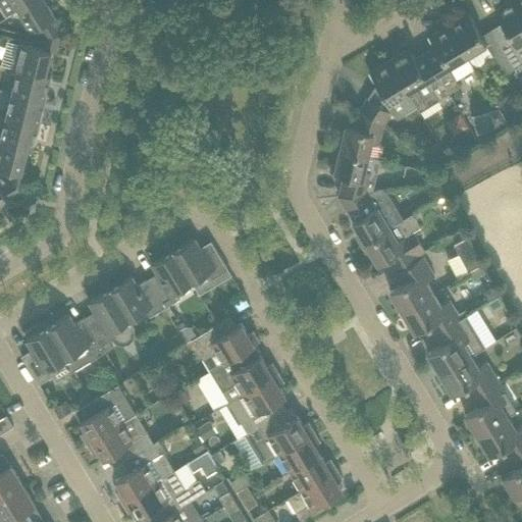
[(10,0),(17,11),(35,0),(10,0)]
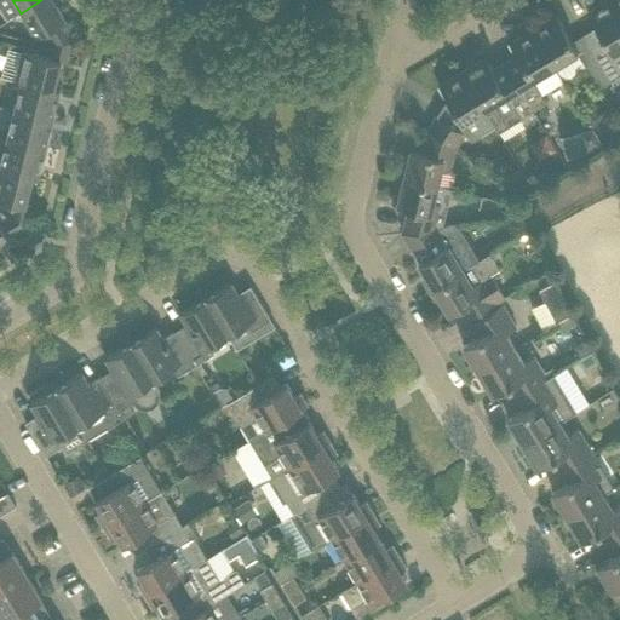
[(64,19),(52,0),(41,0),(21,13),(36,38),(47,30),(53,40),(69,38),(61,23),(64,19)]
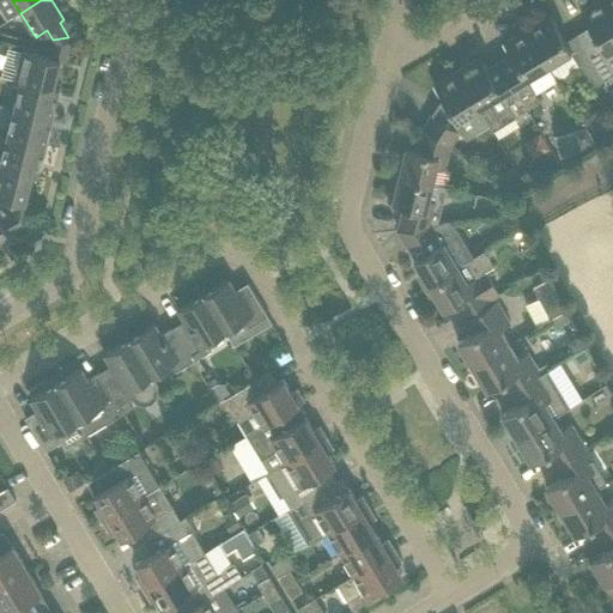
[(612,47),(612,13),(605,0),(599,0),(580,12),(593,32),(605,53),(612,47)]
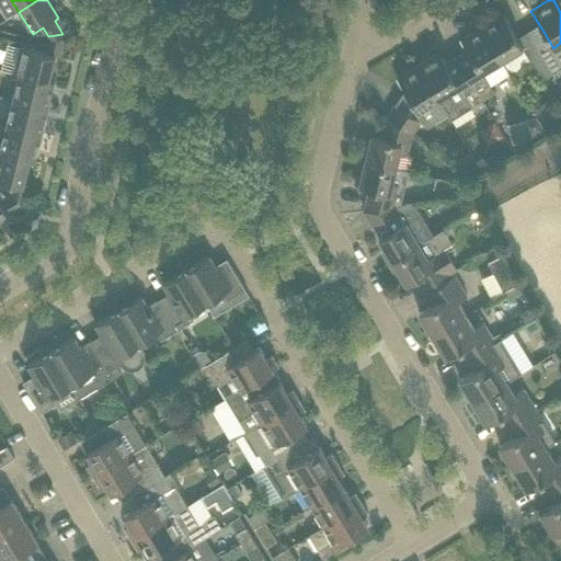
[(502,13),(481,26),(502,59),(510,72),(530,60),(529,58),(513,32),(502,13)]
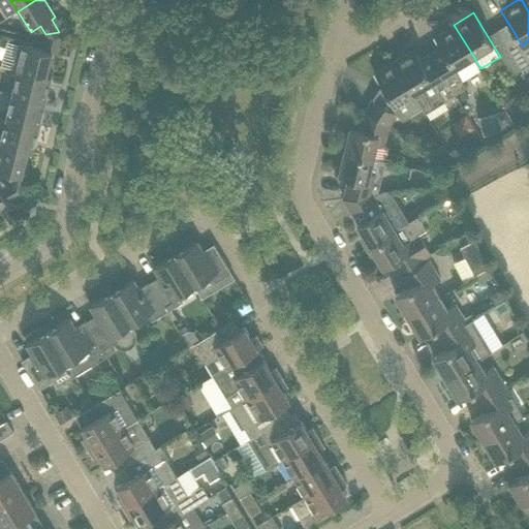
[(440,47),(430,53),(445,79),(455,93),(465,87),(462,81),(480,68),(473,56),(454,25),(434,36),(440,47)]
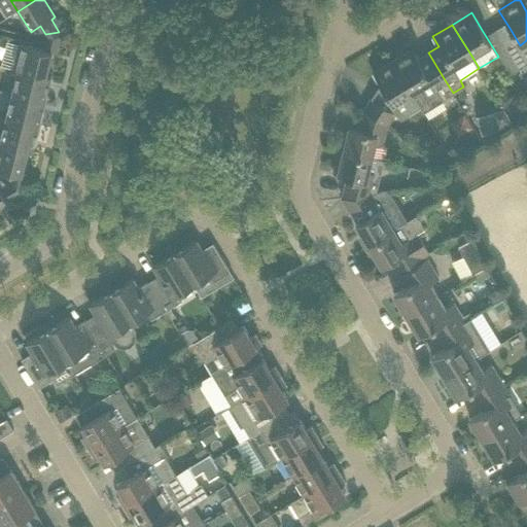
[(45,74),(51,51),(56,53),(60,37),(45,39),(43,48),(19,42),(12,68),(18,69),(45,76),(45,74)]
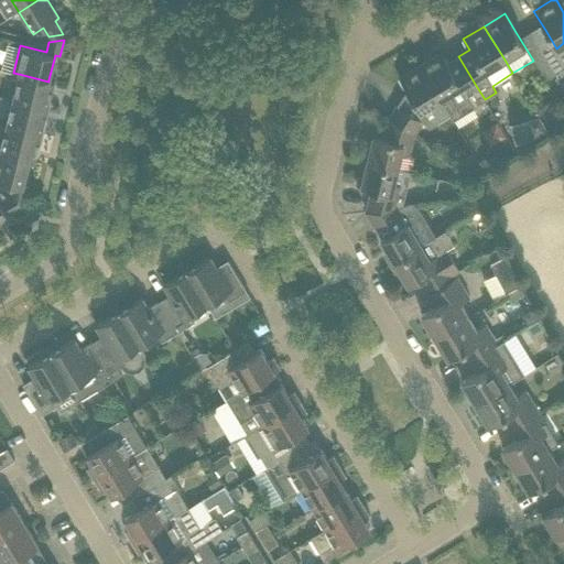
[(543,52),(532,58),(533,61),(545,79),(556,73),(555,72),(550,63),(549,61),(543,52)]
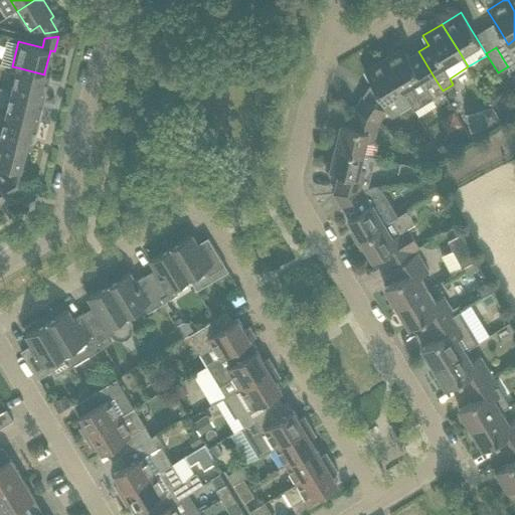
[(383,59),(402,91),(413,109),(433,98),(443,91),(434,76),(418,51),(408,57),(402,48),(383,59)]
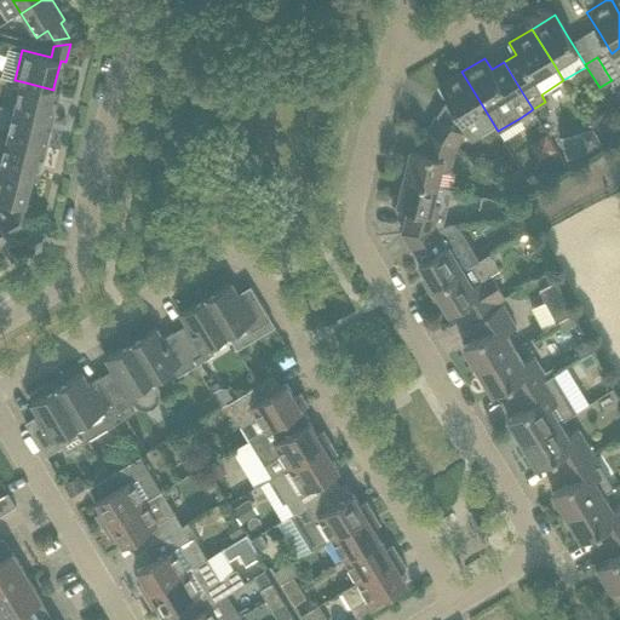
[(461,124),(484,109),(461,72),(438,86),(461,124)]
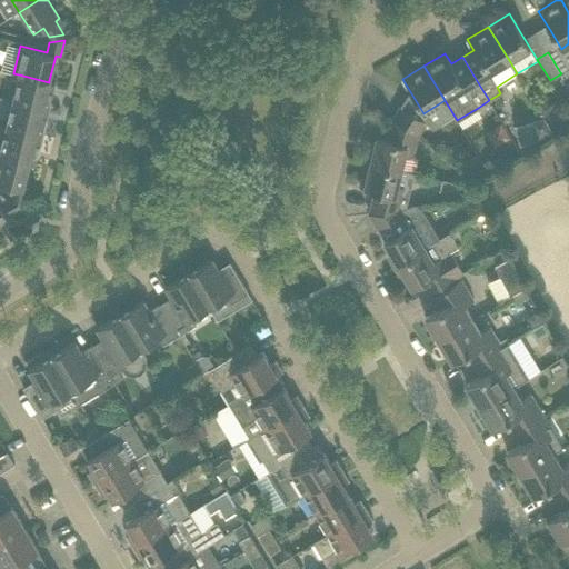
[(12,100),(48,109),(55,83),(55,82),(49,80),(49,82),(19,75),(12,100)]
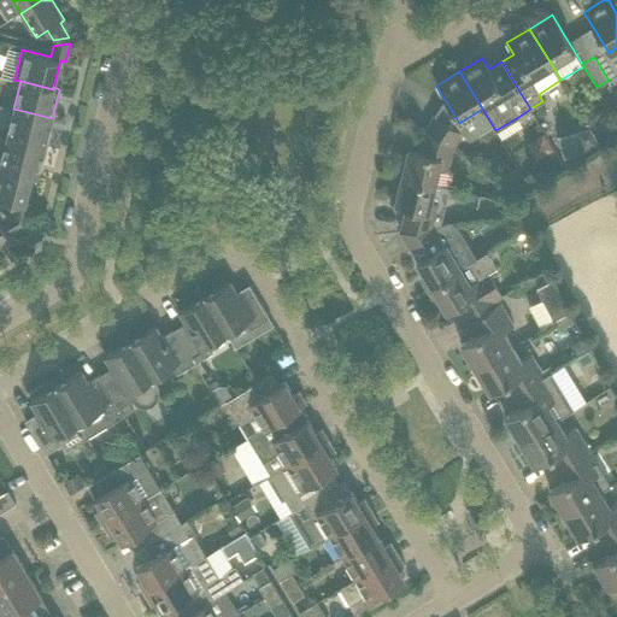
[(6,137),(45,147),(52,118),(13,109),(6,137)]
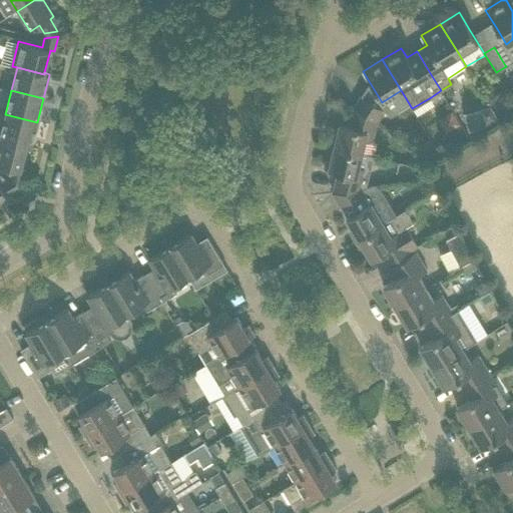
[(384,110),(377,105),(362,95),(354,107),(376,122),(384,110)]
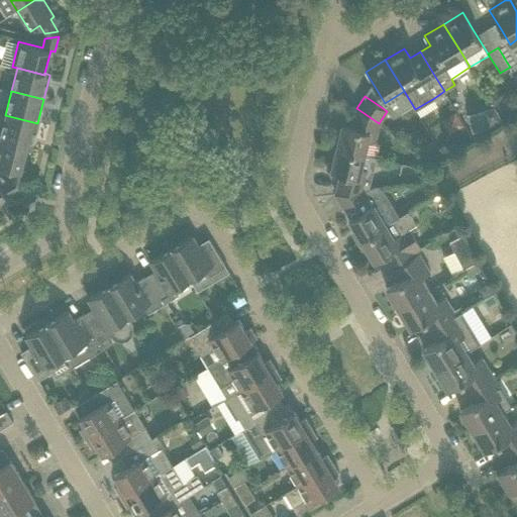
[(494,107),(482,110),(487,129),(502,120),(494,107)]
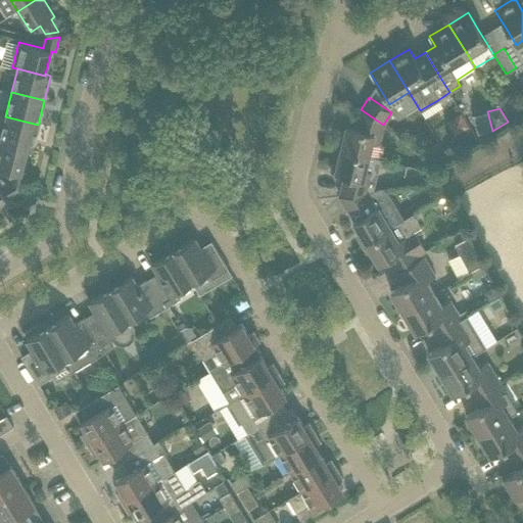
[(338,139),(336,148),(369,156),(372,142),(379,144),(383,125),(361,109),(355,128),(346,126),(342,140),(338,139)]
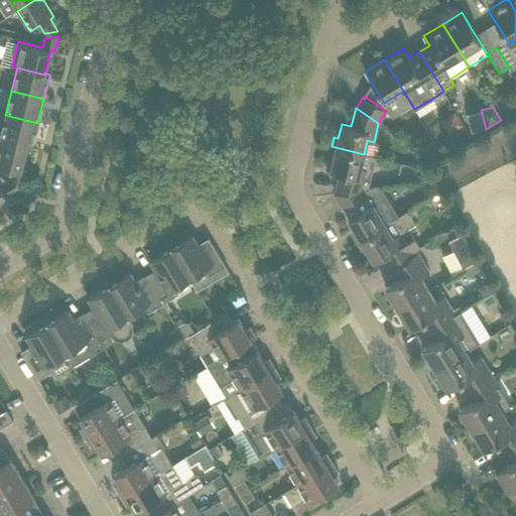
[(0,138),(27,145),(26,146),(31,147),(31,146),(37,123),(5,115),(0,137),(0,138)]
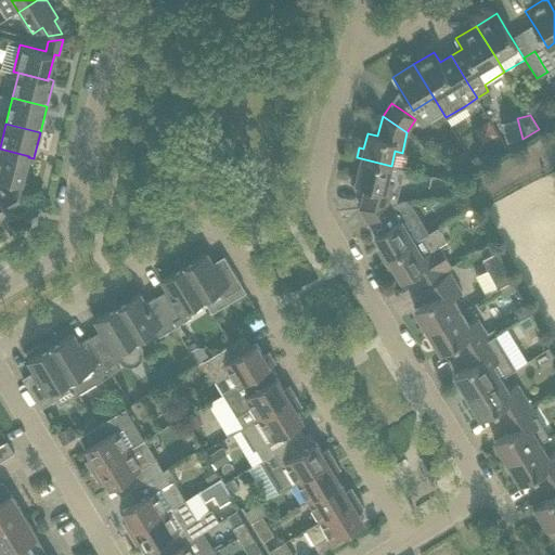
[(23,182),(28,157),(29,156),(0,149),(0,177),(14,181),(12,190),(24,198),(27,183),(23,182)]
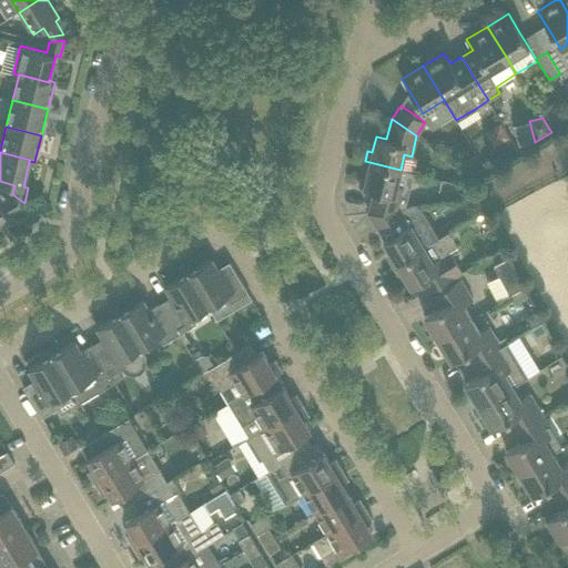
[(494,154),(482,162),(487,171),(499,164),(494,154)]
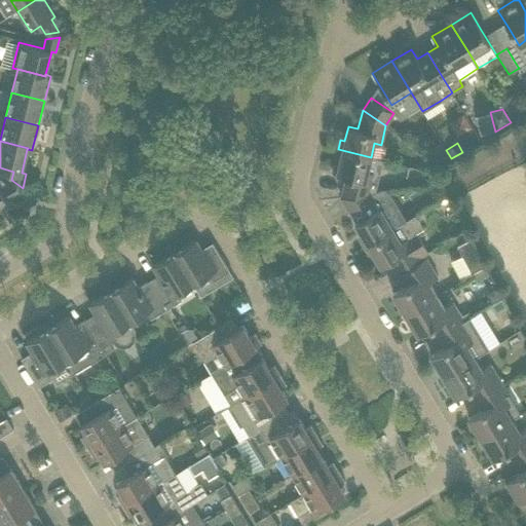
[(346,177),(341,198),(369,193),(374,172),(367,171),(371,157),(338,149),(332,173),(346,177)]
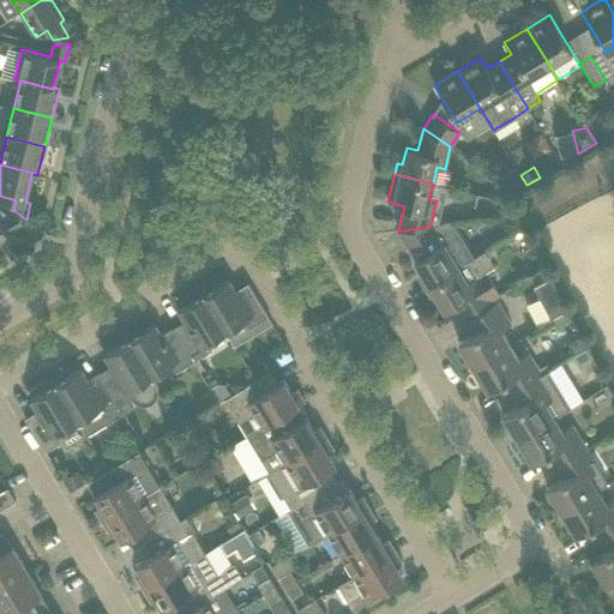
[(8,234),(23,226),(8,216),(0,221),(0,245),(11,239),(8,234)]
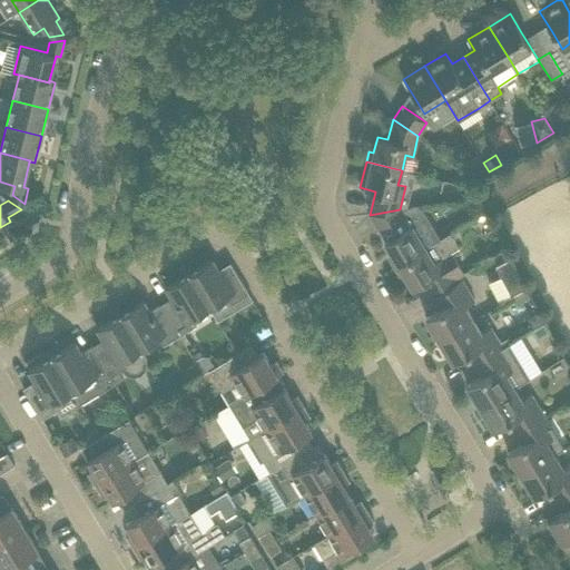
[(389,258),(394,267),(425,247),(412,226),(415,223),(418,220),(419,218),(420,215),(421,210),(420,206),(401,209),(400,209),(370,215),(385,242),(384,242),(393,255),(389,258)]
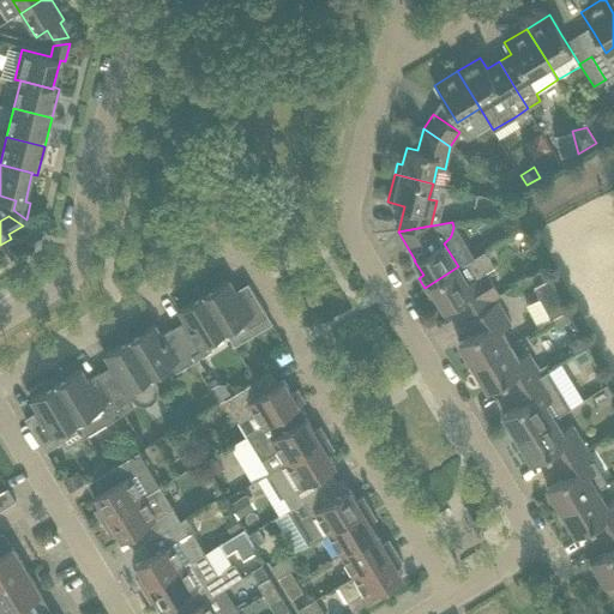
[(458,266),(425,288),(431,298),(435,295),(444,309),(456,302),(464,315),(491,300),(500,294),(486,271),(494,266),(485,251),(458,266)]
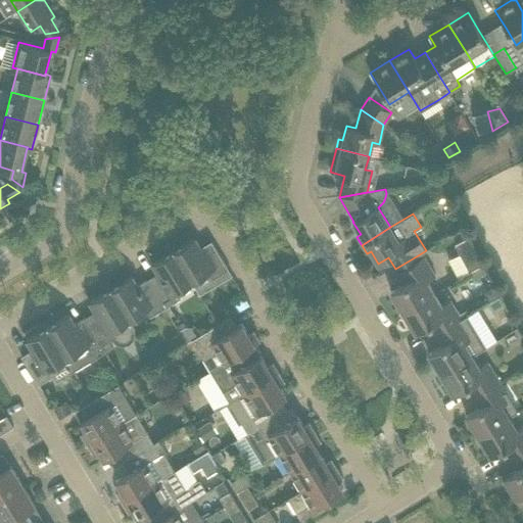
[(455,244),(469,272),(483,264),(469,236),(455,244)]
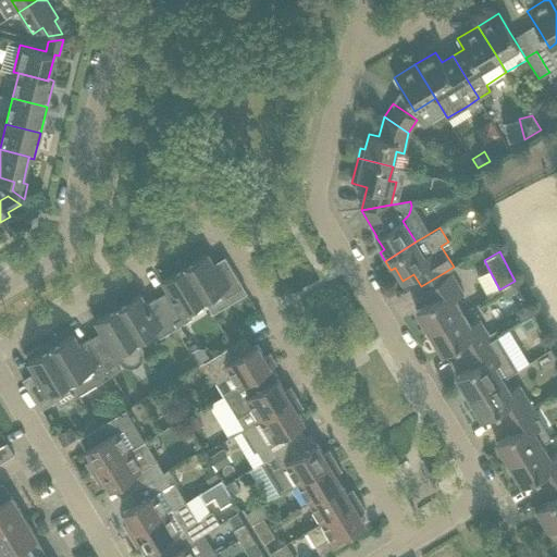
[(207,254),(184,268),(205,300),(222,289),(226,297),(243,286),(224,257),(213,263),(207,254)]
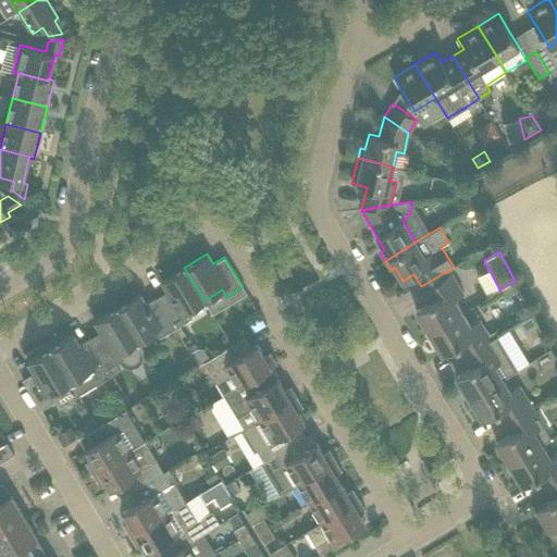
[(168,291),(157,297),(175,326),(190,318),(187,310),(205,300),(184,268),(161,281),(168,291)]
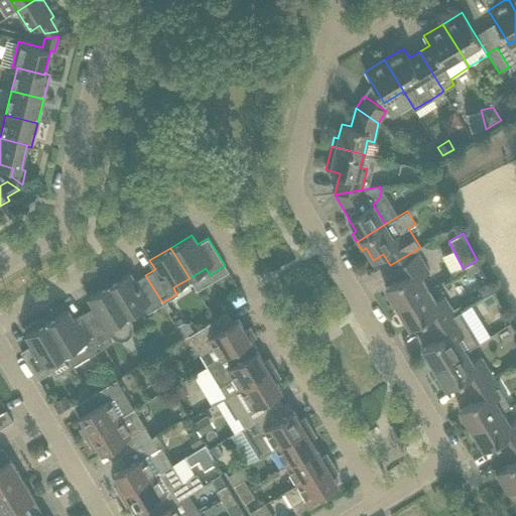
[(385,288),(397,308),(428,289),(420,277),(429,272),(418,253),(409,259),(392,269),(399,280),(385,288)]
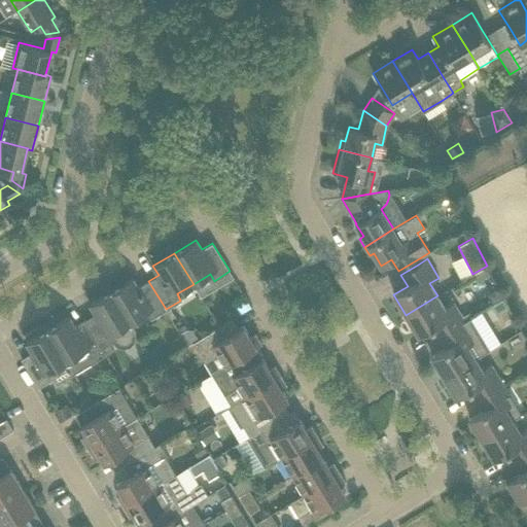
[(133,278),(111,291),(130,322),(131,322),(146,312),(150,318),(166,309),(148,281),(138,287),(133,278)]
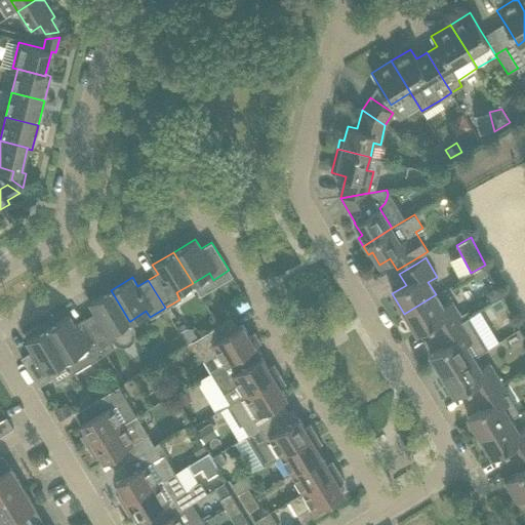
[(495,287),(487,292),(492,301),(500,295),(495,287)]
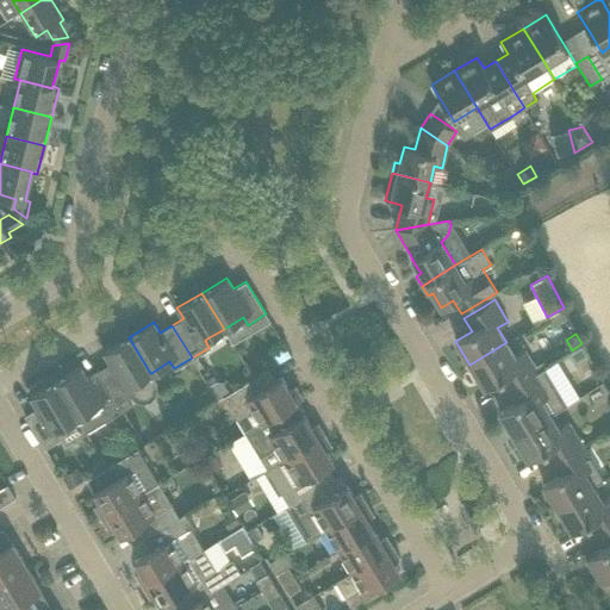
[(110,363),(99,371),(118,403),(119,403),(130,396),(136,400),(143,403),(150,400),(155,394),(157,388),(155,381),(156,381),(151,373),(150,373),(129,337),(104,353),(110,363)]
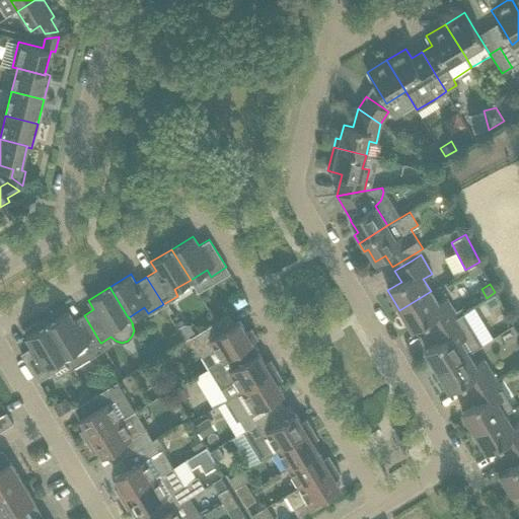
[(426,322),(432,332),(457,316),(446,297),(438,303),(431,291),(399,310),(412,330),(426,322)]
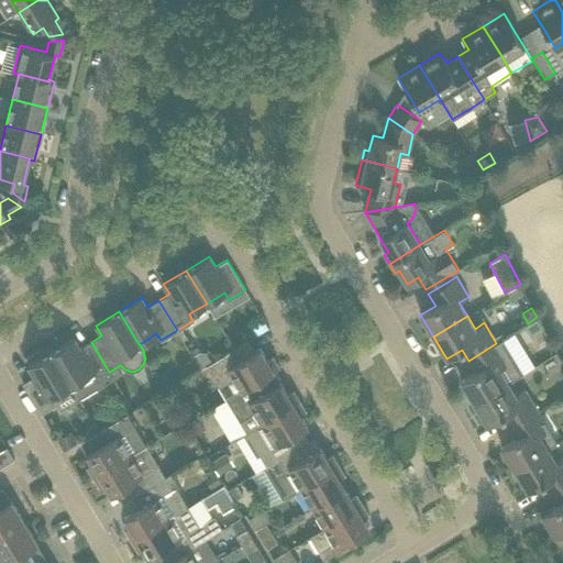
[(255,322),(254,328),(257,334),(268,328),(263,318),(255,322)]
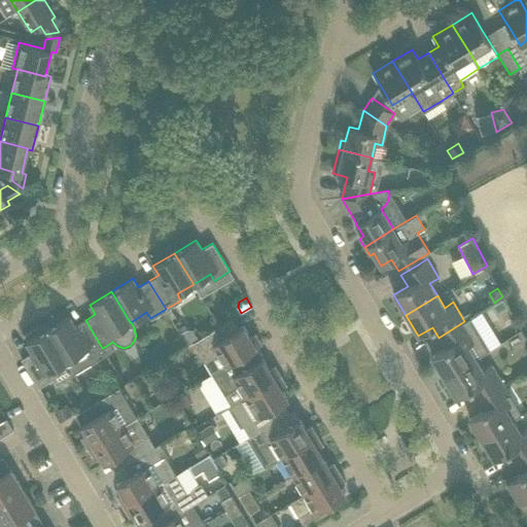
[(69,316),(47,329),(74,373),(106,354),(103,348),(102,348),(85,320),(75,326),(69,316)]
